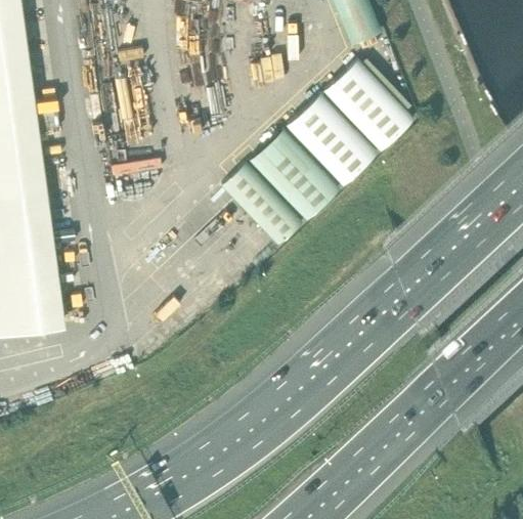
[(0,0),(0,337),(66,328),(22,0),(0,0)]
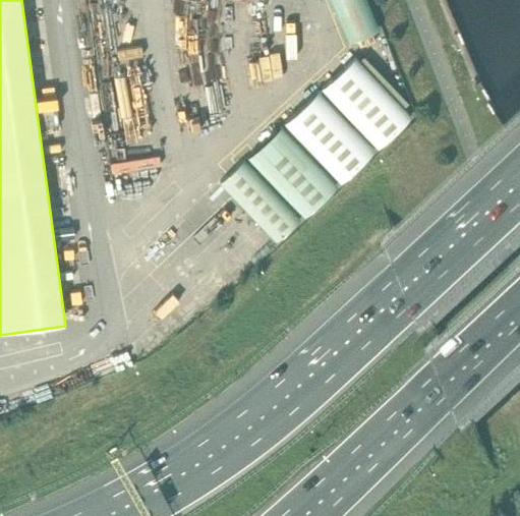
[(366,0),(330,0),(349,46),(380,33),(366,0)]
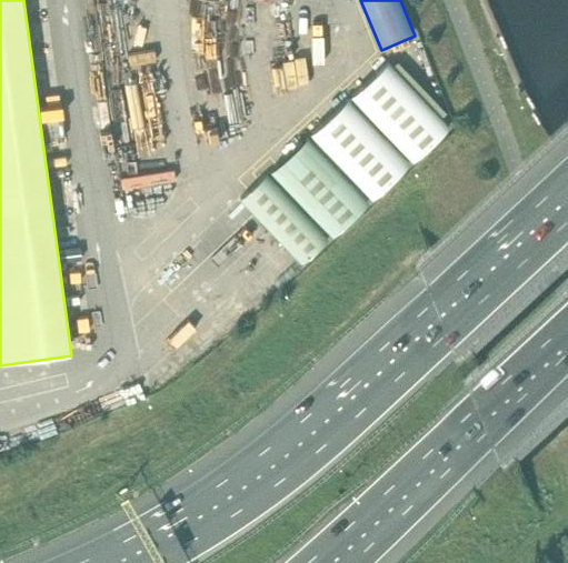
[(414,166),(449,132),(388,66),(352,100),(414,166)]
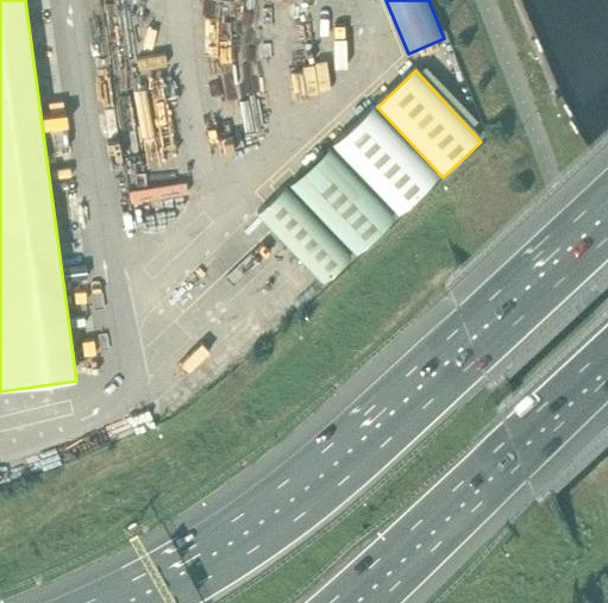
[(333,148),(400,218),(438,182),(371,111),(333,148)]
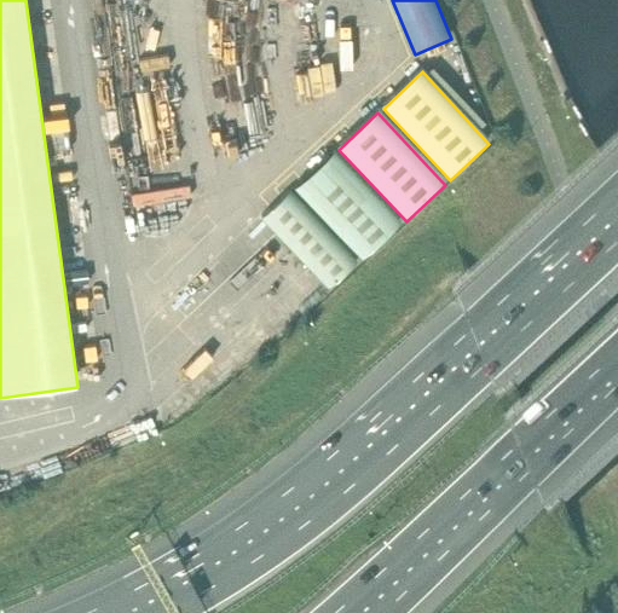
[(295,190),(363,262),(402,226),(334,155),(295,190)]
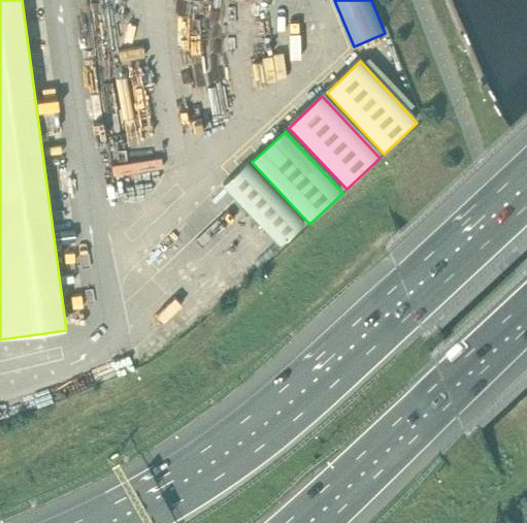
[(224,189),(281,250),(304,228),(248,166),(224,189)]
